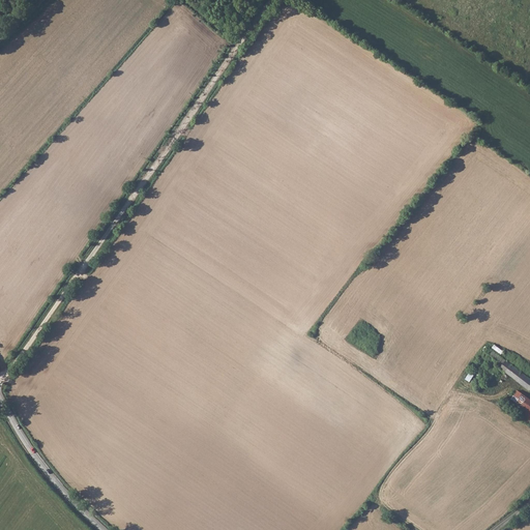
[(495,345),(493,348),(502,354),(504,351),(495,345)]
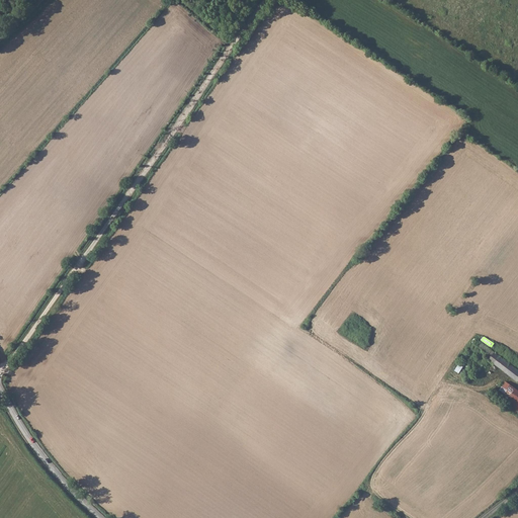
[(492,355),(495,352),(486,346),(484,349),(492,355)]
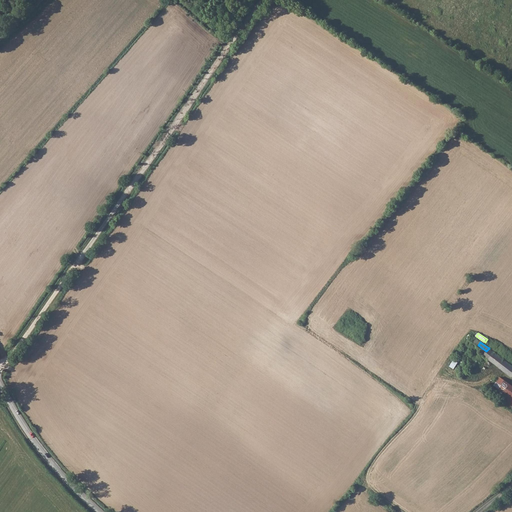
[(486,353),(484,356),(499,368),(504,360),(489,349),(486,353)]
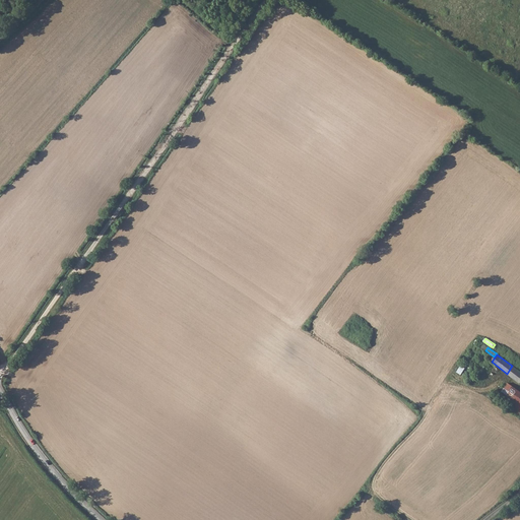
[(461,375),(465,368),(461,366),(457,372),(461,375)]
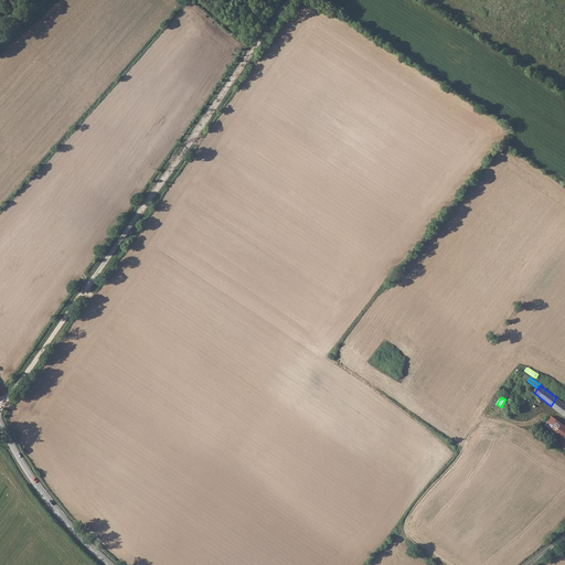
[(564,404),(556,397),(551,406),(564,417),(564,416),(564,404)]
